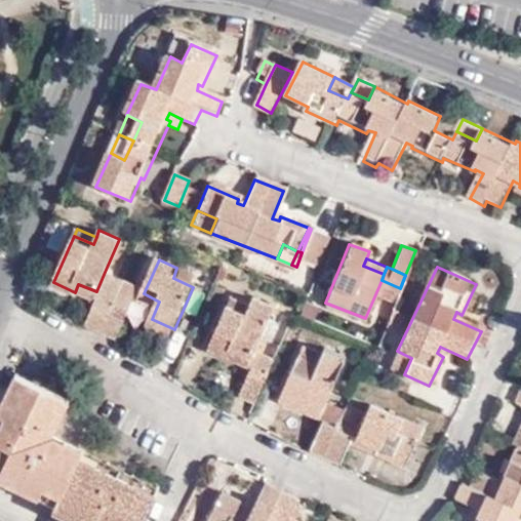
[(125,280),(105,272),(96,291),(78,284),(75,292),(98,302),(101,298),(114,305),(125,280)]
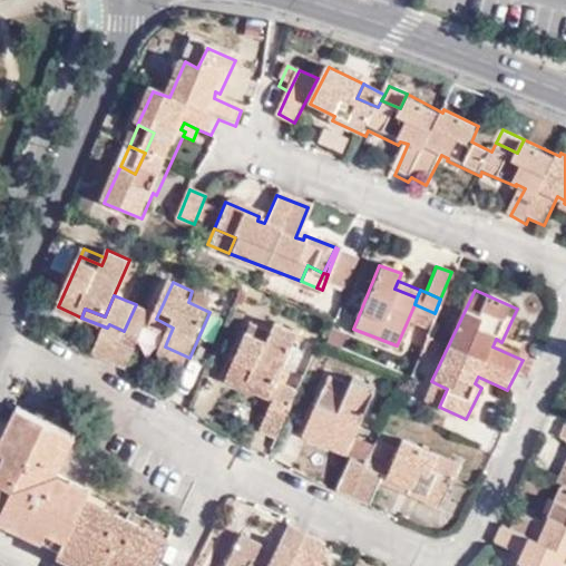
[(152,311),(136,304),(124,331),(139,338),(152,311)]
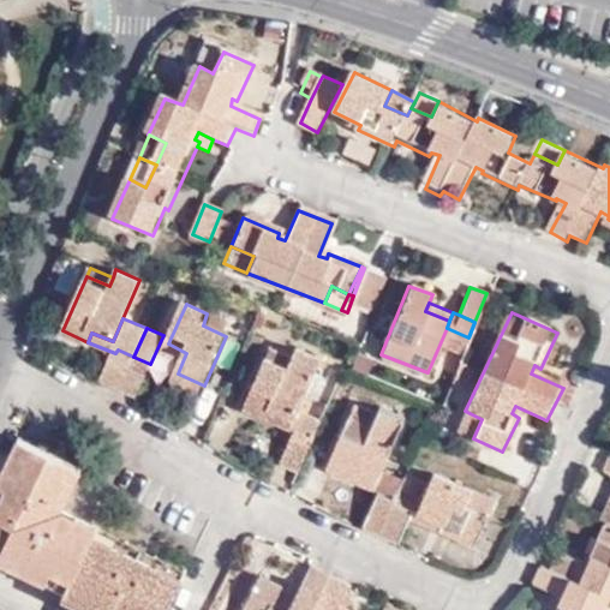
[(186,353),(168,344),(165,352),(183,362),(186,353)]
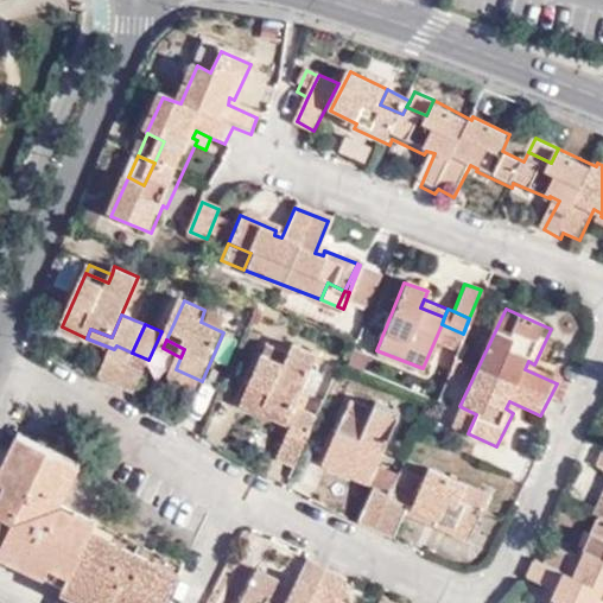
[(116,346),(114,349),(102,378),(135,392),(148,360),(132,353),(116,346)]
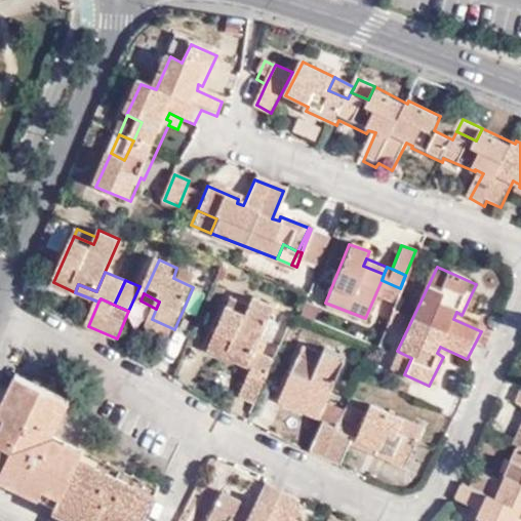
[(230,303),(226,311),(248,320),(252,311),(230,303)]
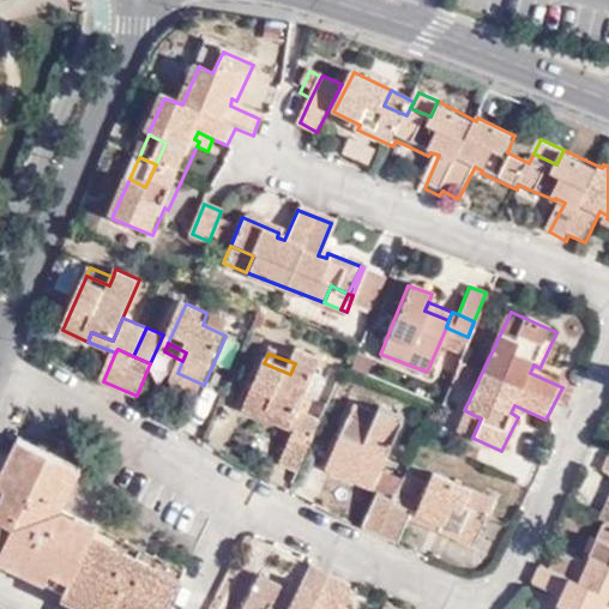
[(275,416),(289,421),(306,384),(315,362),(299,355),(295,363),(290,374),(264,363),(245,412),(271,424),(275,416)]
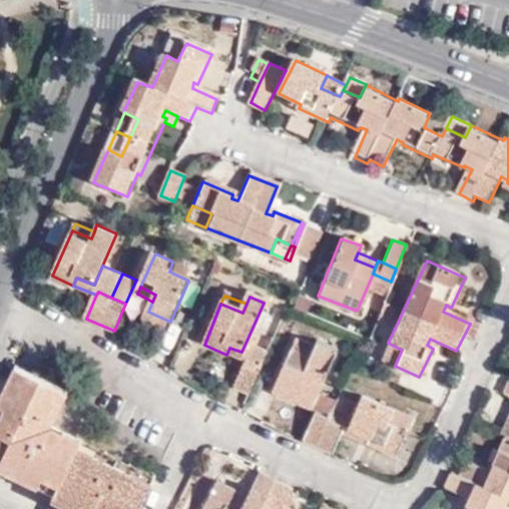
[(394,313),(396,307),(382,301),(375,319),(382,324),(394,313)]
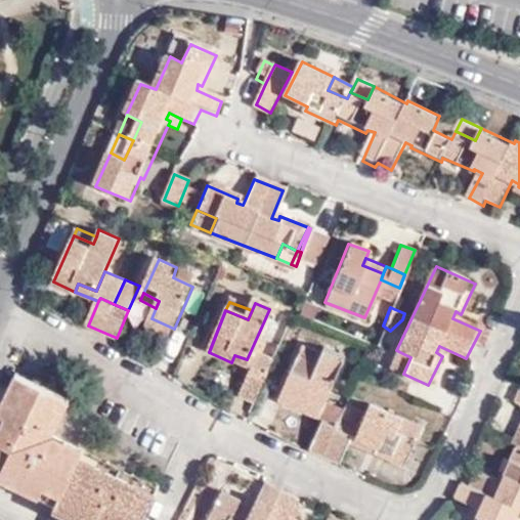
[(261,328),(247,359),(253,362),(256,354),(274,312),(269,309),(261,328)]
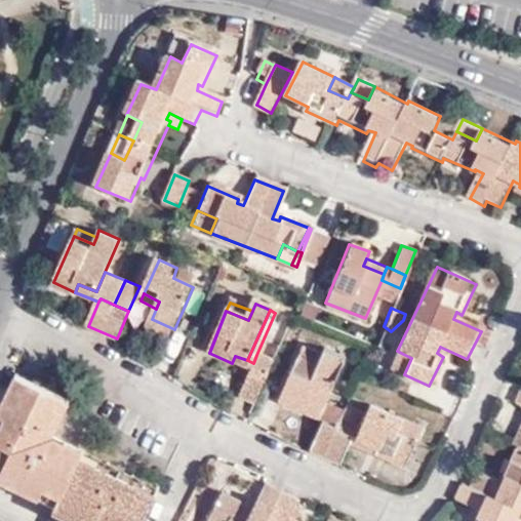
[(148,327),(170,338),(174,329),(152,319),(148,327)]
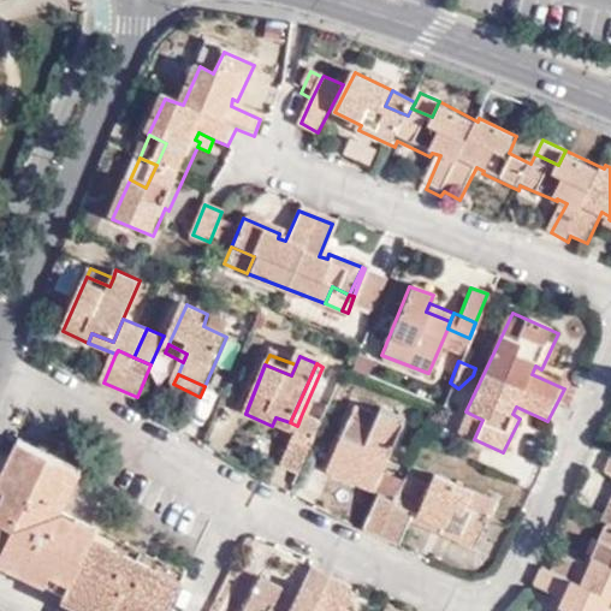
[(374,421),(378,413),(355,403),(351,413),(374,421)]
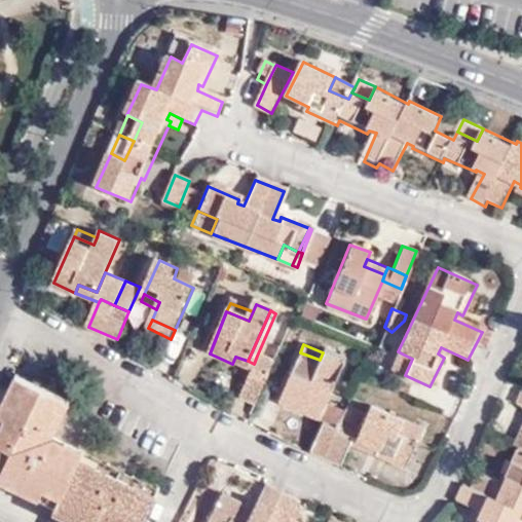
[(321,410),(325,401),(344,356),(326,346),(323,352),(320,360),(300,352),(280,400),(299,409),(303,402),(321,410)]
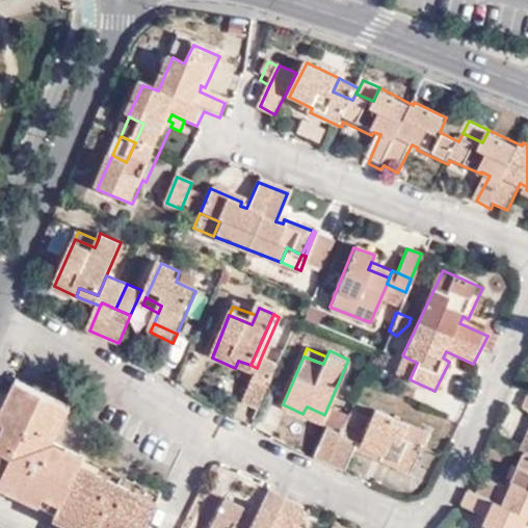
[(395,373),(410,379),(417,363),(402,355),(395,373)]
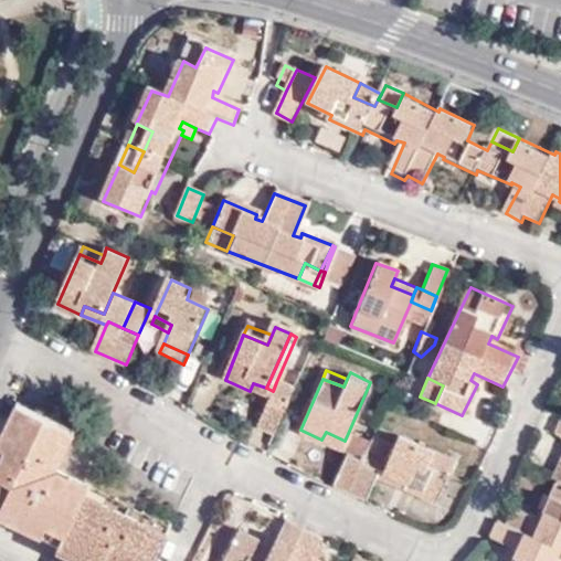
[(266,388),(262,397),(271,400),(273,399),(287,406),(295,389),(276,382),(273,391),(266,388)]
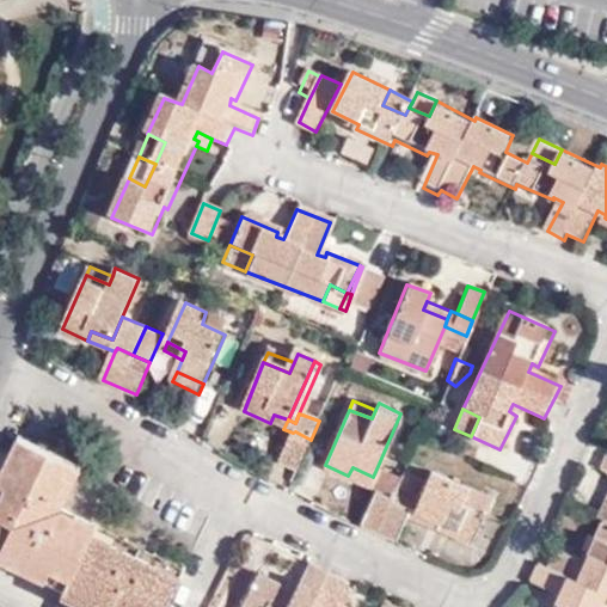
[(270,423),(283,429),(288,420),(274,415),(270,423)]
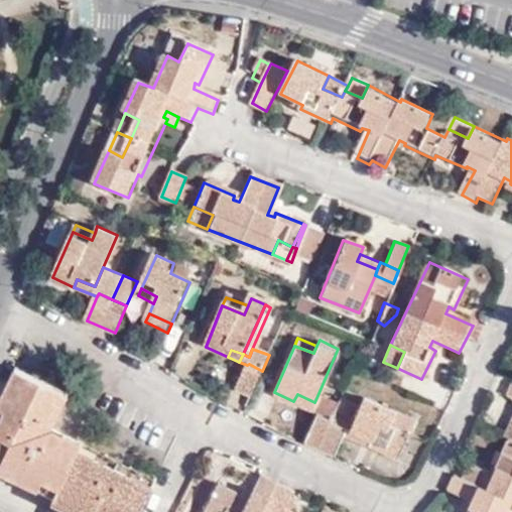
[(249,364),(247,365),(237,391),(250,398),(262,371),(249,364)]
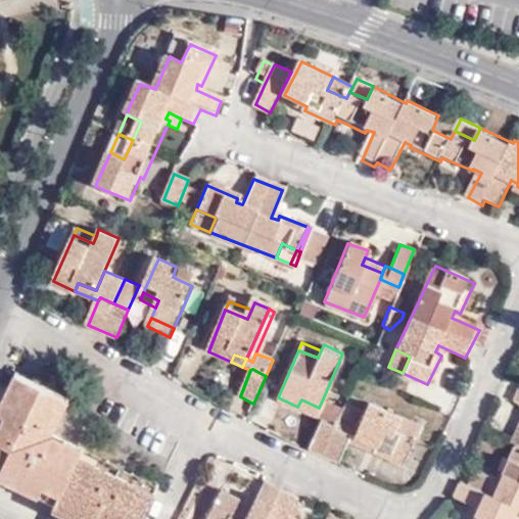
[(142,518),(156,489),(129,477),(125,484),(103,475),(106,467),(48,438),(64,405),(9,379),(0,398),(0,485),(51,510),(49,516),(54,518),(142,518)]
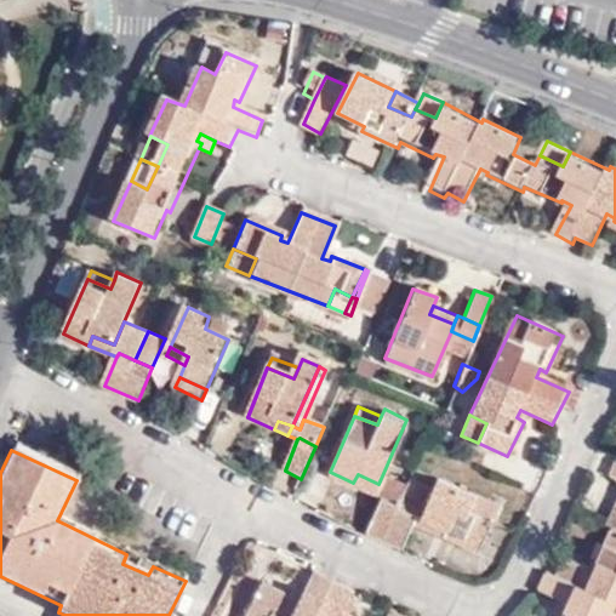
[(609,615),(611,610),(615,612),(615,465),(606,482),(615,485),(615,539),(615,540),(606,536),(588,572),(592,574),(588,580),(558,565),(549,581),(542,577),(534,595),(559,606),(557,615),(554,615),(609,615)]
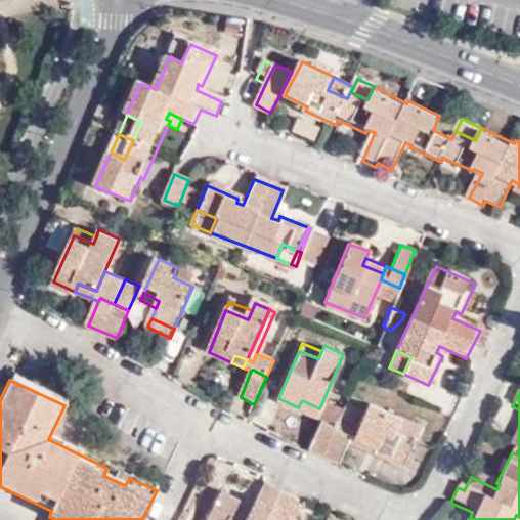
[(342,408),(323,399),(319,408),(302,400),(298,407),(321,418),(336,424),(339,417),(342,408)]
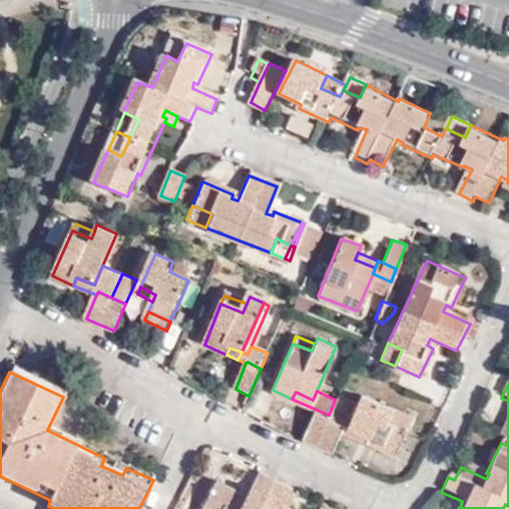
[(363,393),(352,416),(347,427),(365,437),(362,443),(392,457),(406,430),(388,421),(394,408),(363,393)]
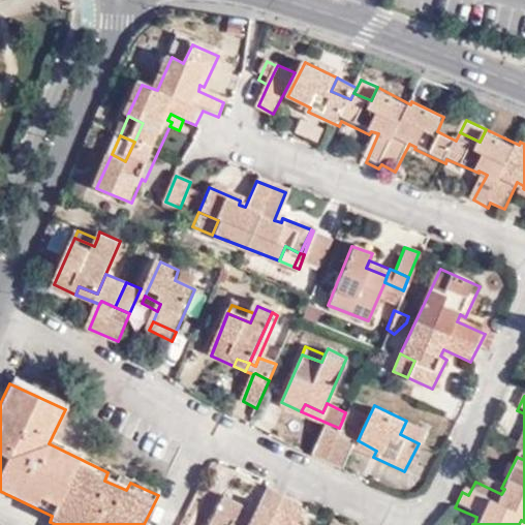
[(363,429),(342,421),(339,428),(337,431),(350,438),(358,440),(363,429)]
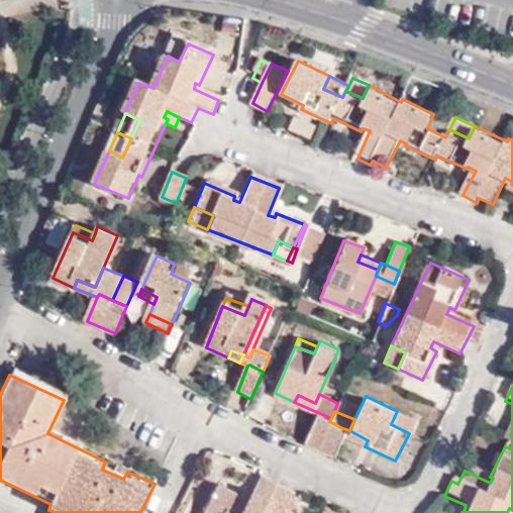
[(416,420),(397,411),(391,424),(409,433),(416,420)]
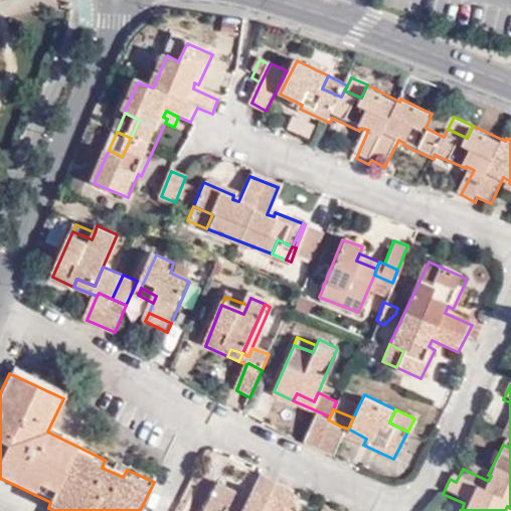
[(330,416),(316,410),(303,441),(330,452),(338,433),(341,427),(328,419),(330,416)]
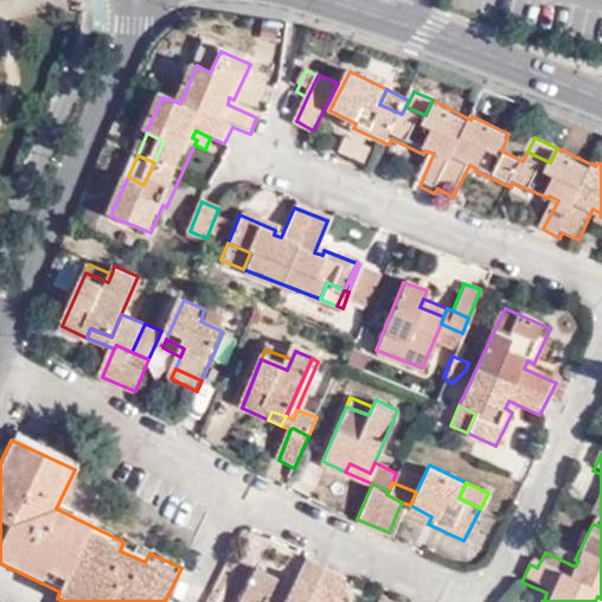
[(402,503),(398,510),(428,524),(431,517),(410,505),(402,503)]
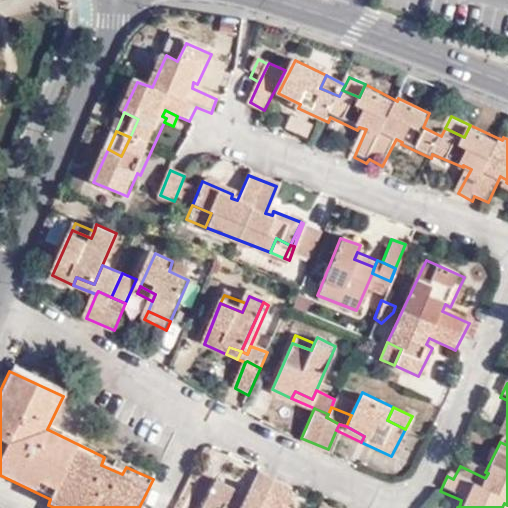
[(286,507),(281,504),(289,488),(257,472),(248,489),(241,484),(236,492),(214,481),(202,505),(206,507),(286,507)]
